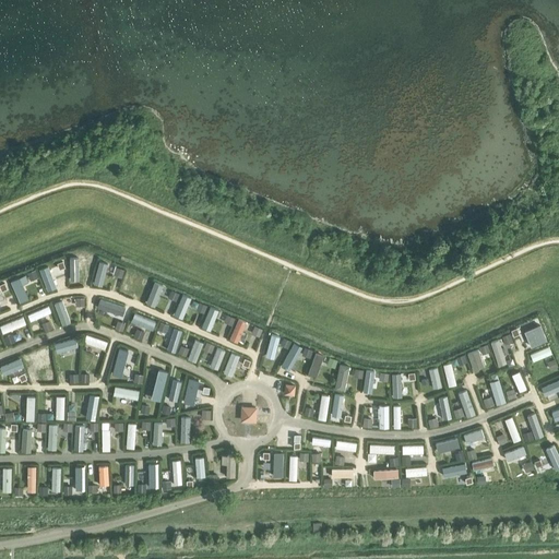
[(88,256),(86,263),(94,265),(97,258),(88,256)]
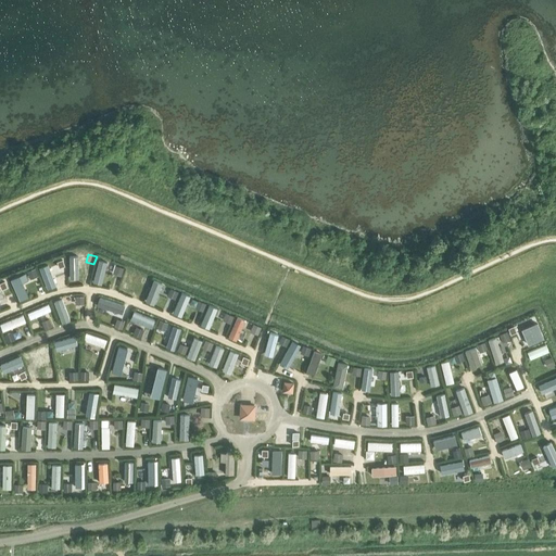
[(70,255),(68,278),(76,279),(77,256),(70,255)]
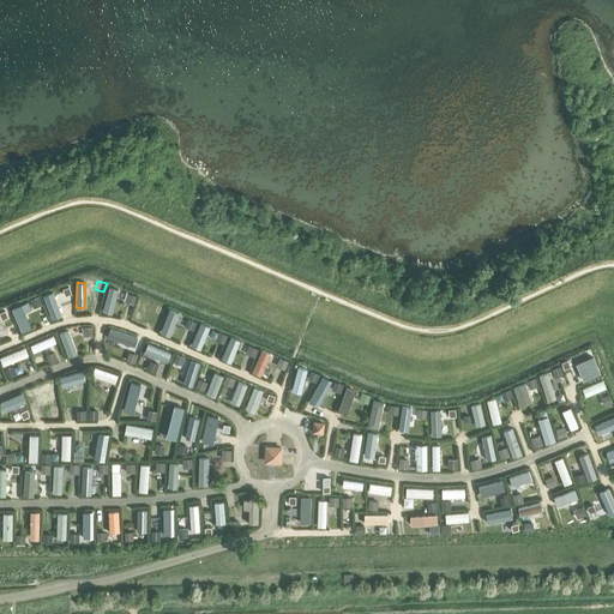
[(62,287),(64,296),(73,294),(71,286),(62,287)]
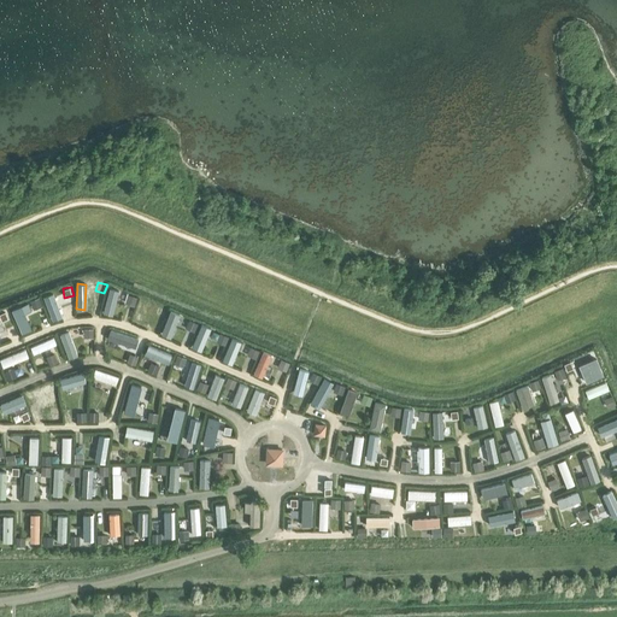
[(110,289),(104,312),(111,315),(118,291),(110,289)]
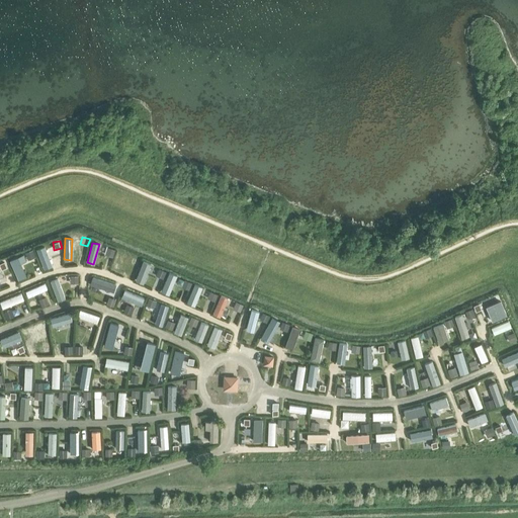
[(107,247),(105,254),(113,257),(115,249),(107,247)]
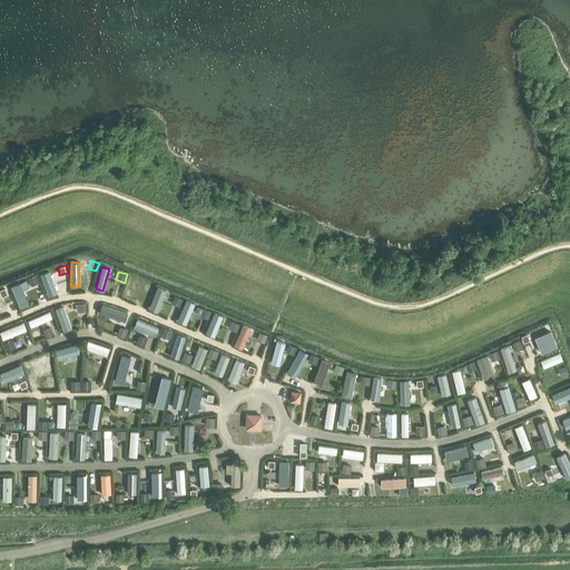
[(55,291),(47,273),(40,275),(48,294),(55,291)]
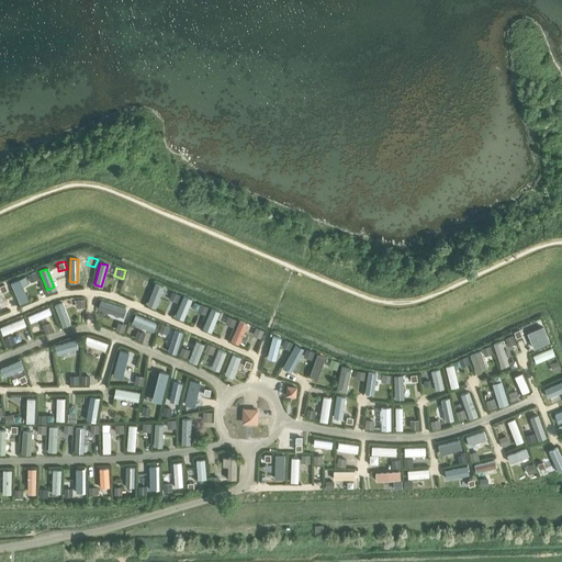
[(27,274),(31,282),(38,279),(35,271),(27,274)]
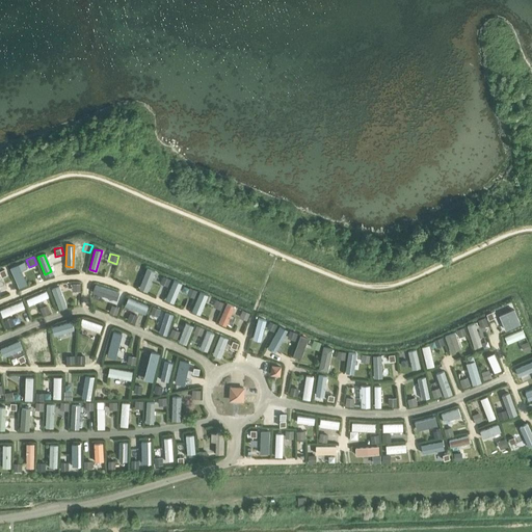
[(121,260),(116,277),(122,278),(127,261),(121,260)]
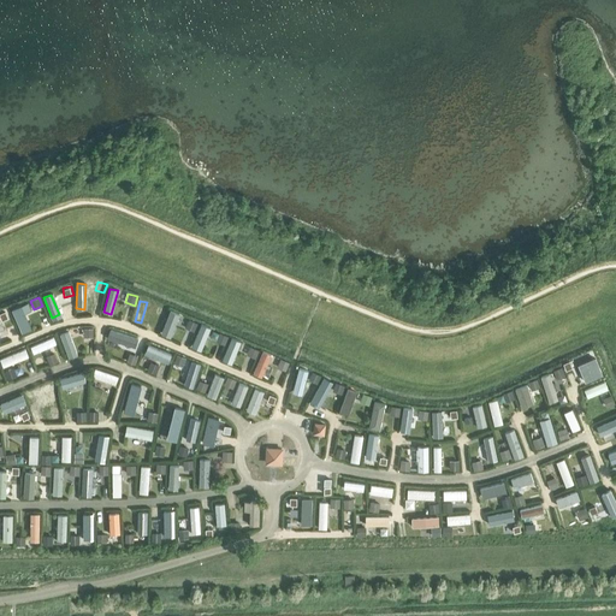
[(30,329),(21,306),(12,309),(22,332),(30,329)]
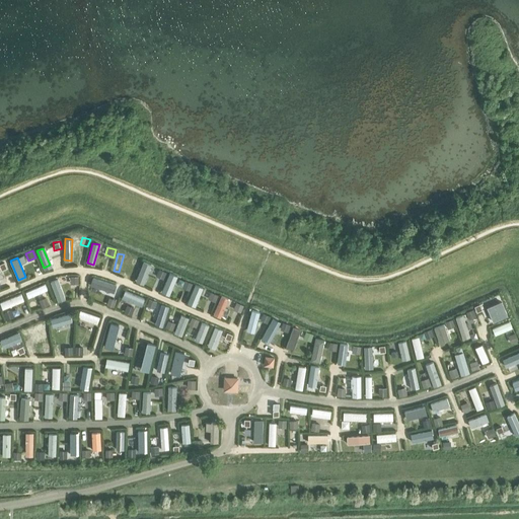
[(133,257),(131,265),(138,268),(141,261),(133,257)]
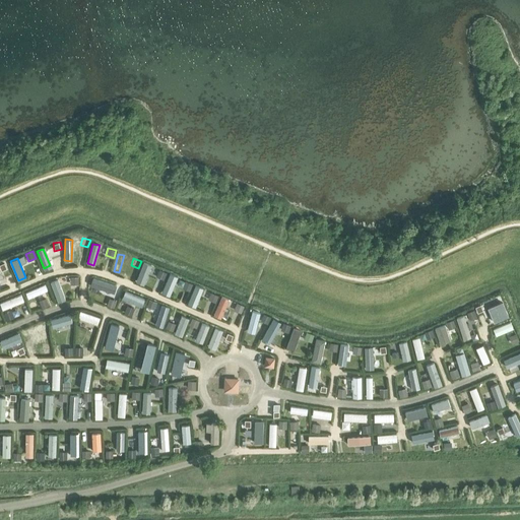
[(0,263),(0,265),(2,271),(9,268),(7,261),(0,263)]
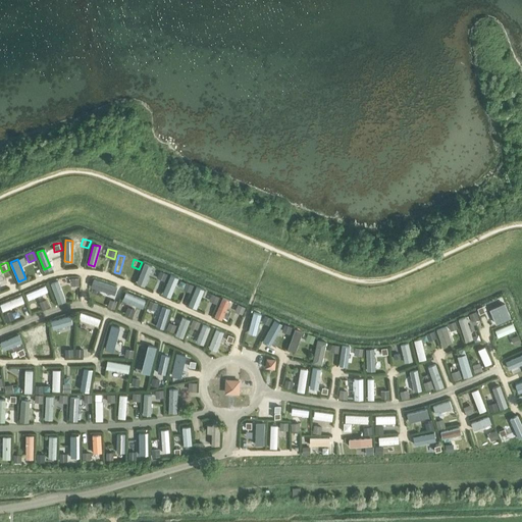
[(144,264),(137,282),(144,285),(151,266),(144,264)]
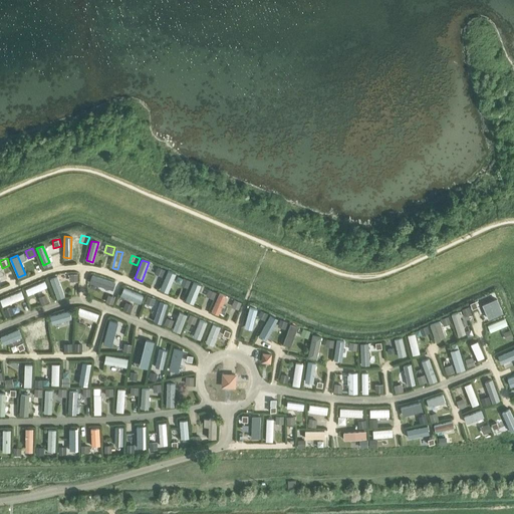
[(158,266),(155,273),(162,277),(165,269),(158,266)]
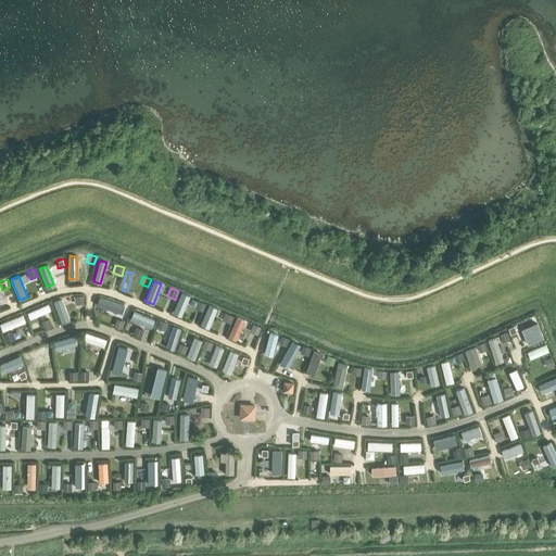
[(181,292),(173,313),(180,316),(189,295),(181,292)]
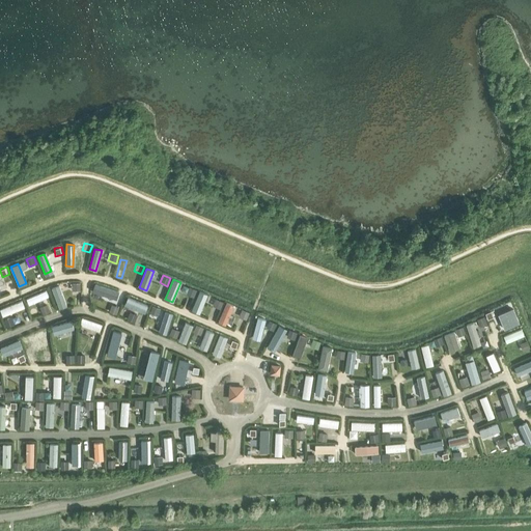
[(119,291),(94,283),(92,291),(116,299),(119,291)]
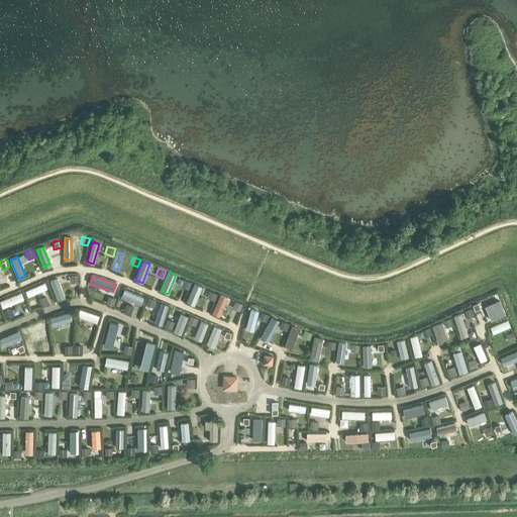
[(49,281),(57,299),(63,297),(56,279),(49,281)]
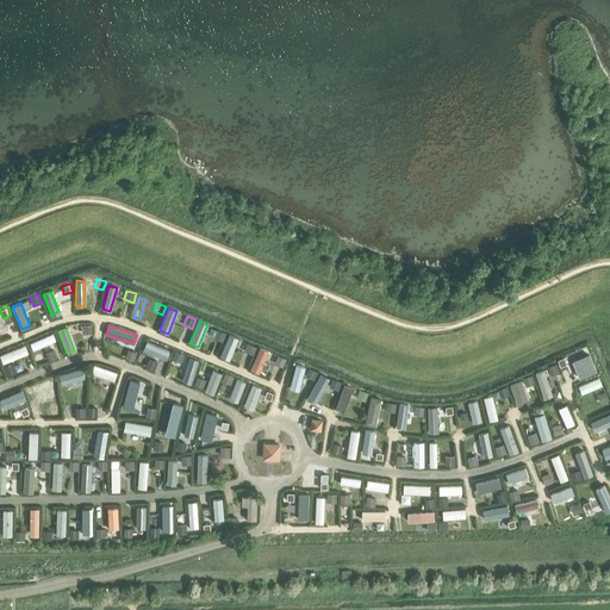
[(218,329),(213,337),(222,341),(225,332),(218,329)]
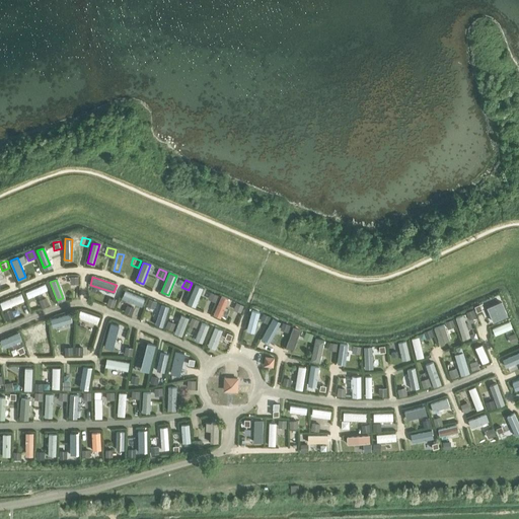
[(45,284),(25,292),(28,297),(48,289),(45,284)]
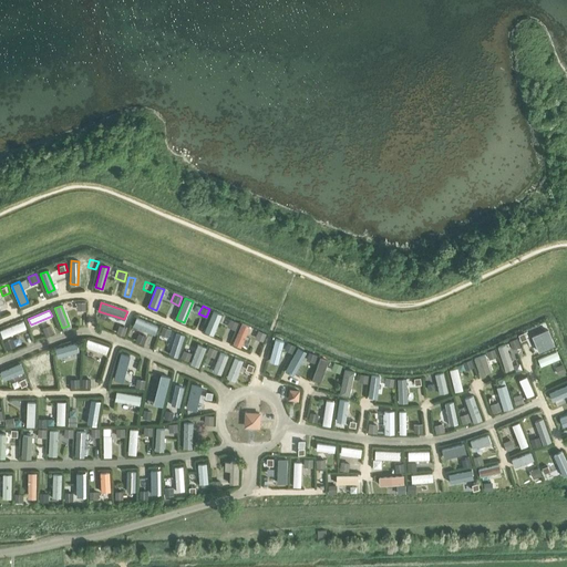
[(213,311),(204,331),(212,334),(220,315),(213,311)]
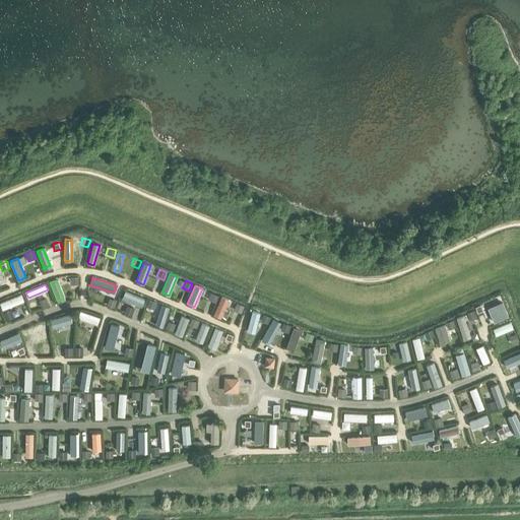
[(145,300),(126,291),(123,298),(142,306),(145,300)]
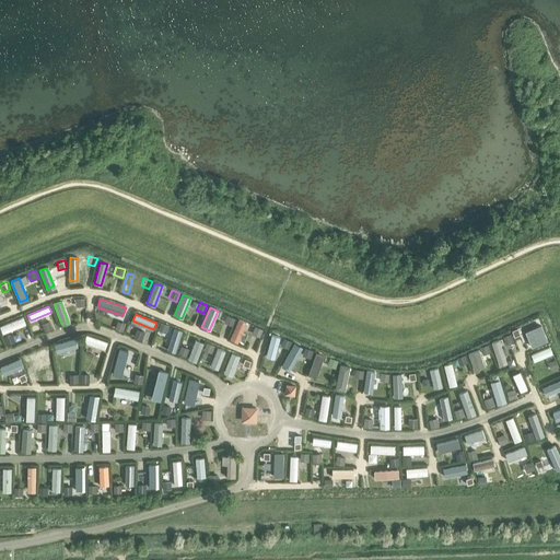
[(228,315),(224,322),(232,326),(235,318),(228,315)]
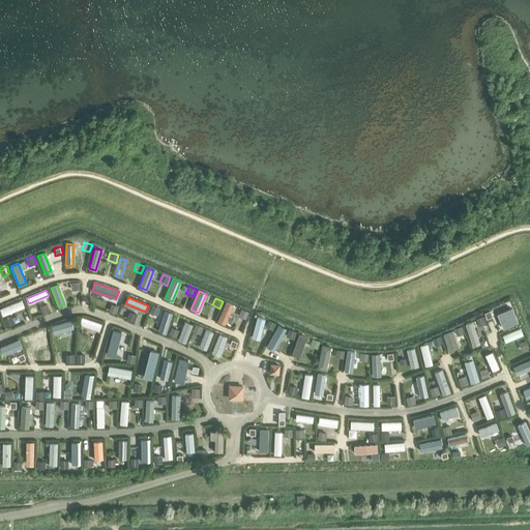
[(247,308),(248,300),(241,299),(240,307),(247,308)]
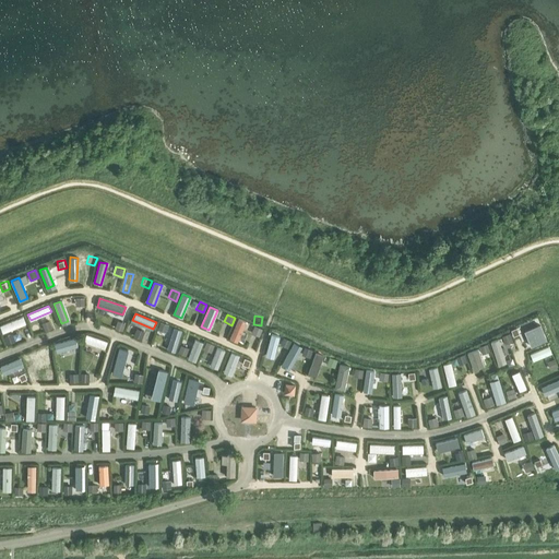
[(23,317),(0,325),(3,333),(26,323),(23,317)]
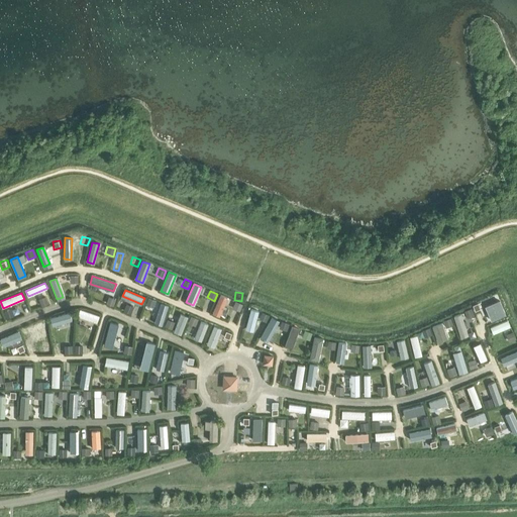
[(220,294),(212,313),(219,316),(227,297),(220,294)]
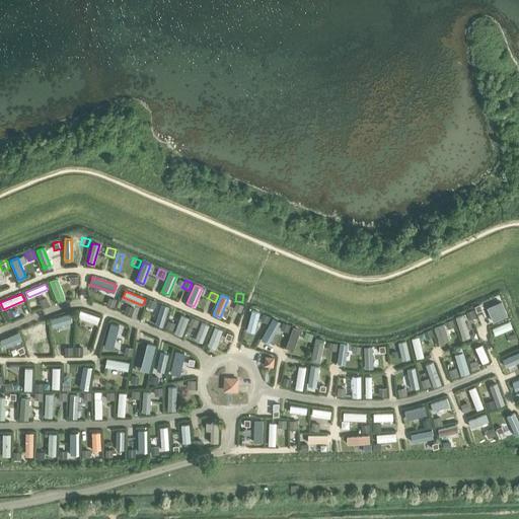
[(39,300),(42,307),(49,304),(46,297),(39,300)]
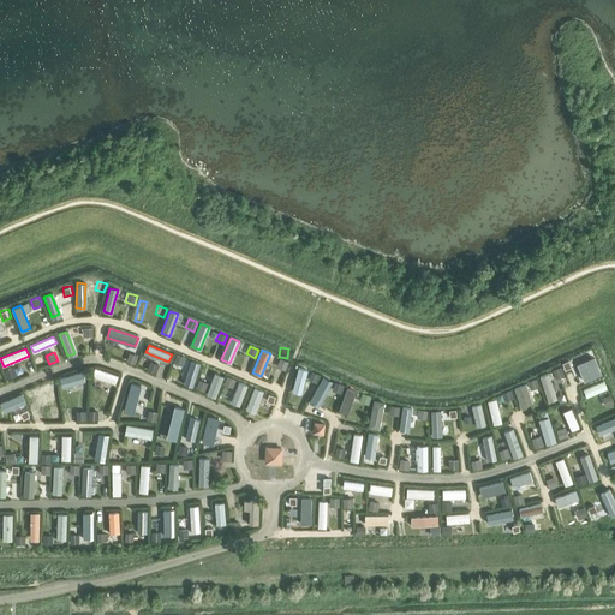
[(136,364),(138,356),(129,352),(126,362),(136,364)]
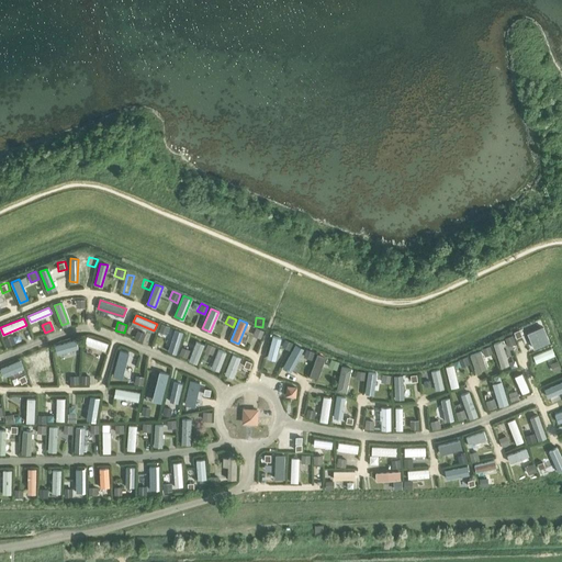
[(534,325),(537,333),(544,329),(541,322),(534,325)]
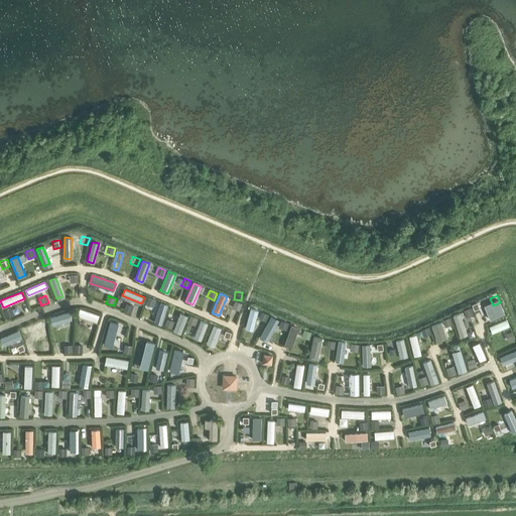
[(148,296),(145,304),(153,306),(155,299),(148,296)]
